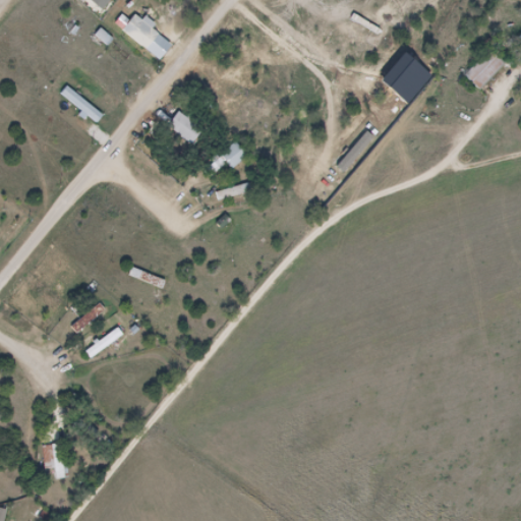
[(143,21),(137,14),(123,29),(146,51),(162,35),(147,18),(143,21)]
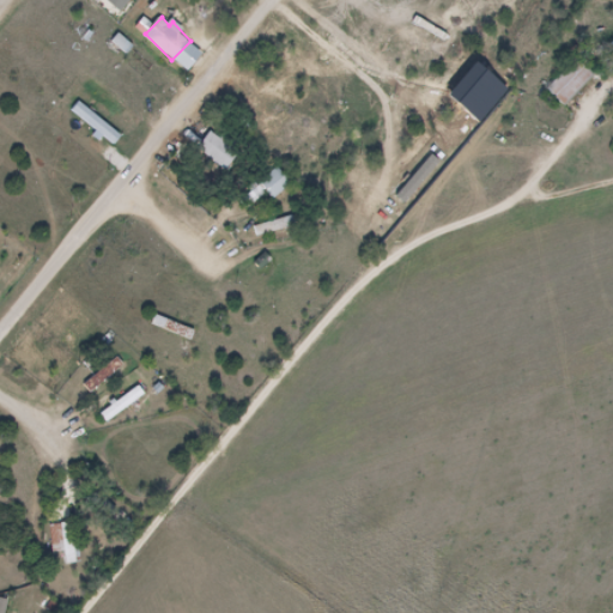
[(128,52),(150,73),(155,66),(133,46),(128,52)]
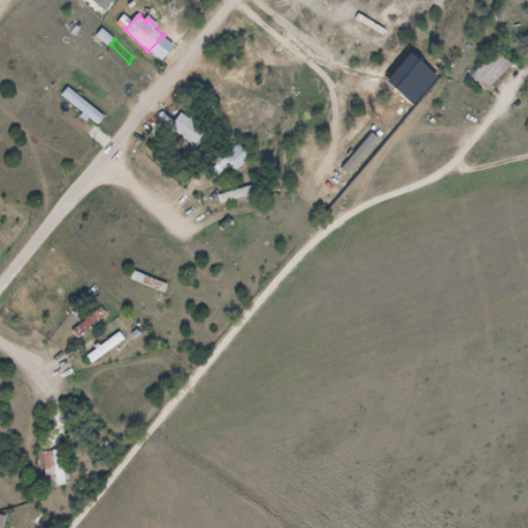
[(501,55),(476,81),(493,97),(518,69),(501,55)]
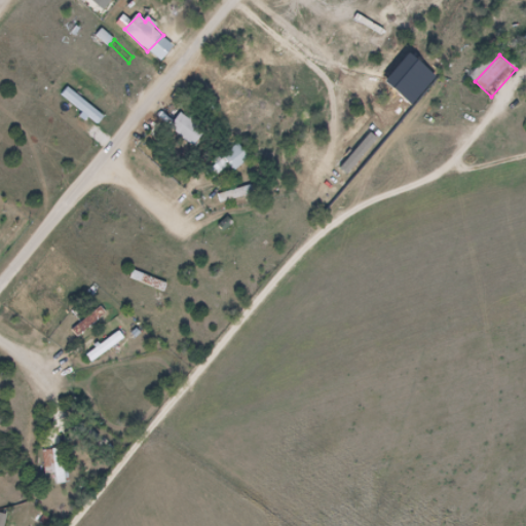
[(208,133),(186,108),(176,117),(171,112),(163,118),(190,148),(208,133)]
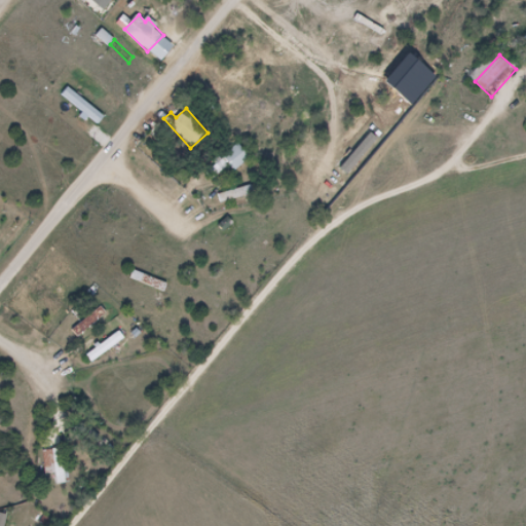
[(212,179),(233,164),(236,170),(243,164),(233,149),(204,167),(212,179)]
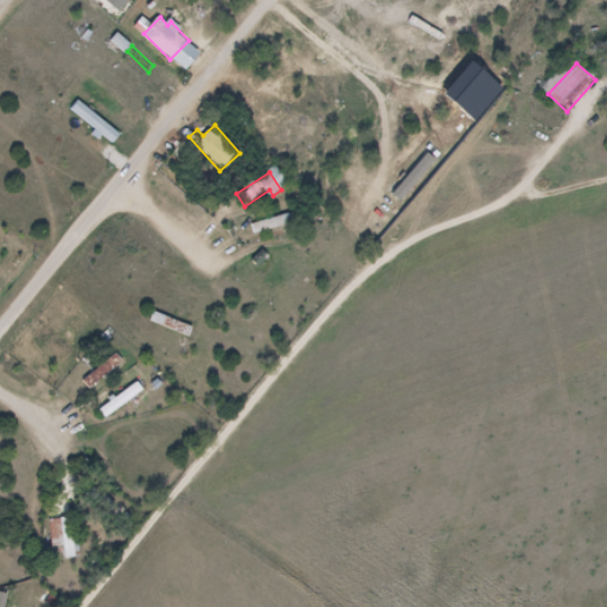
[(256,235),(294,223),(292,213),(253,225),(256,235)]
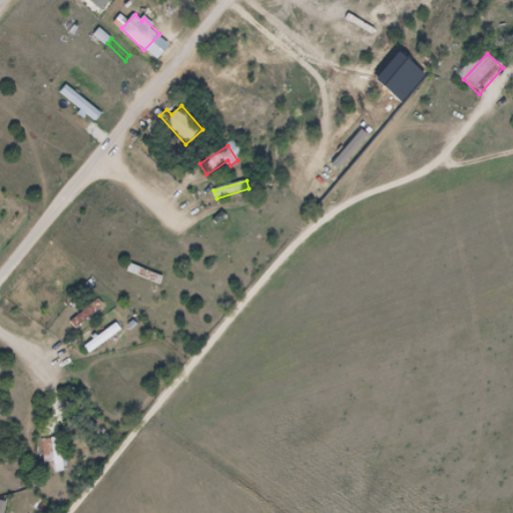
[(90,353),(121,331),(117,324),(85,347),(90,353)]
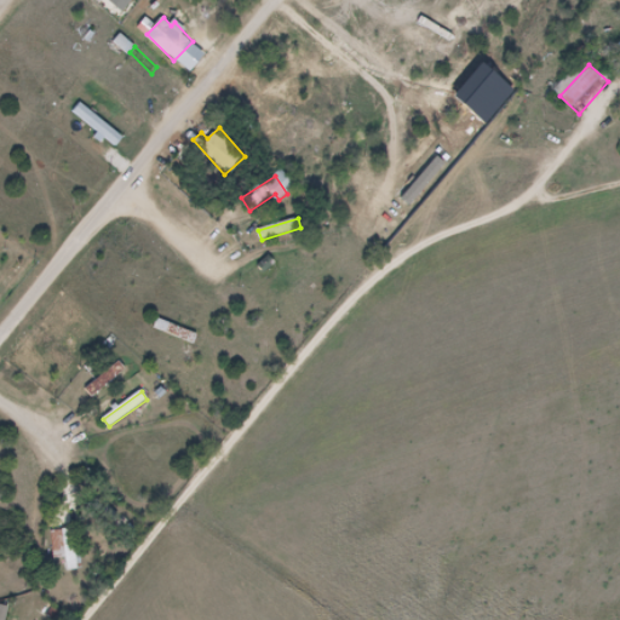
[(76,529),(63,530),(68,572),(80,569),(76,529)]
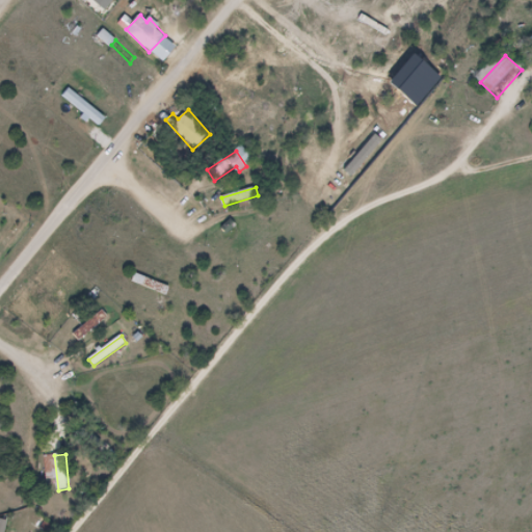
[(3,522),(1,531),(11,531),(14,524),(3,522)]
